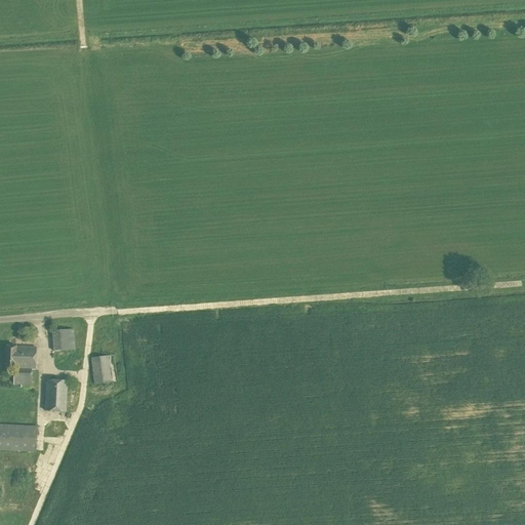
[(53,352),(75,350),(73,329),(52,331),(53,352)]
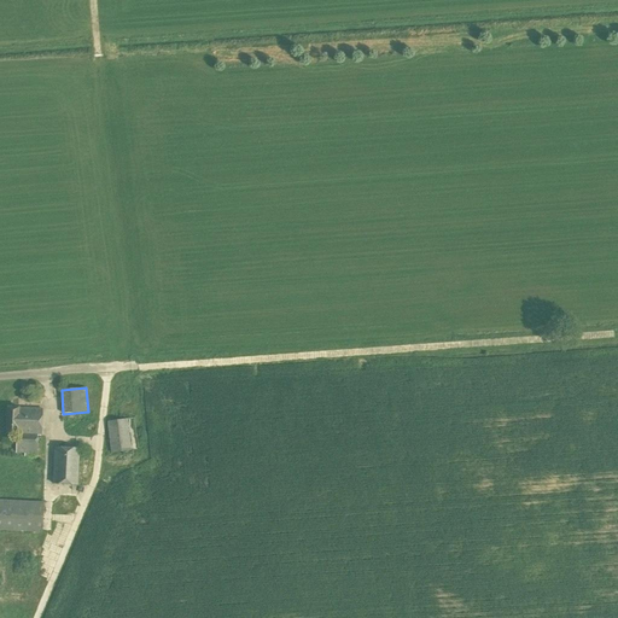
[(6,435),(17,435),(16,453),(24,453),(24,456),(36,456),(38,435),(41,435),(42,409),(18,408),(18,407),(7,407),(6,435)]
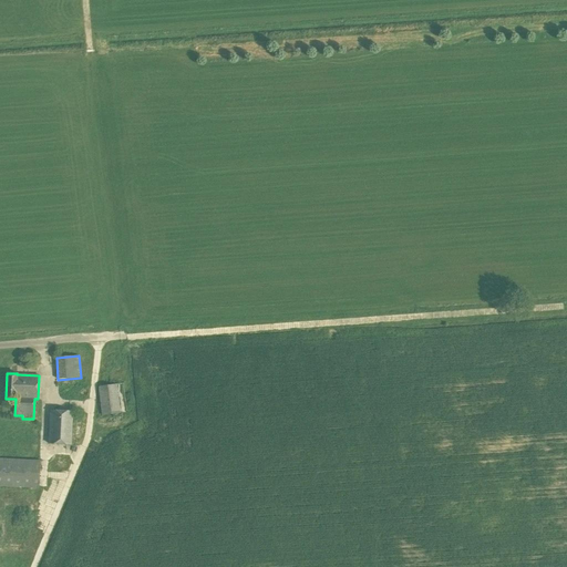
[(102,415),(120,413),(116,384),(99,387),(102,415)]
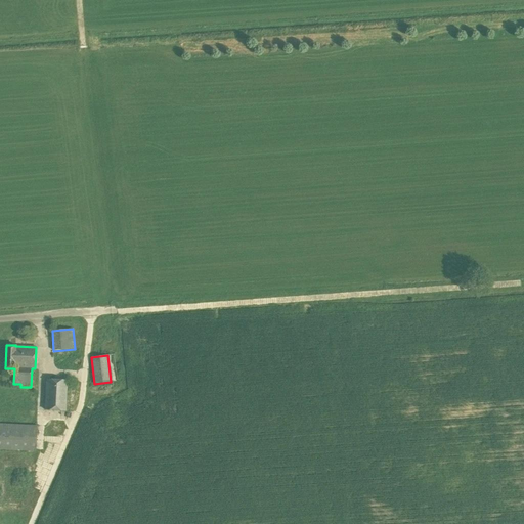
[(66,410),(67,380),(46,380),(45,409),(66,410)]
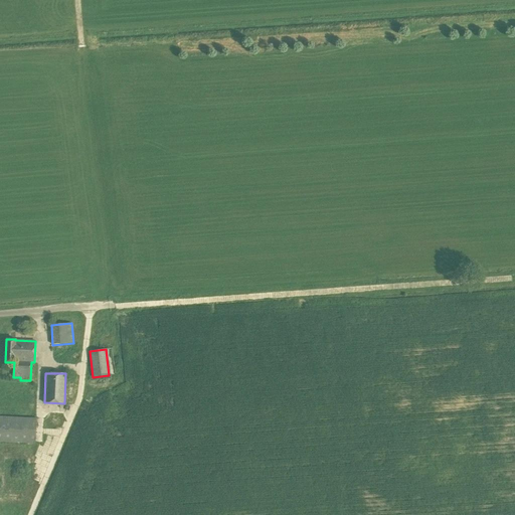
[(0,441),(35,444),(36,418),(0,416),(0,441)]
